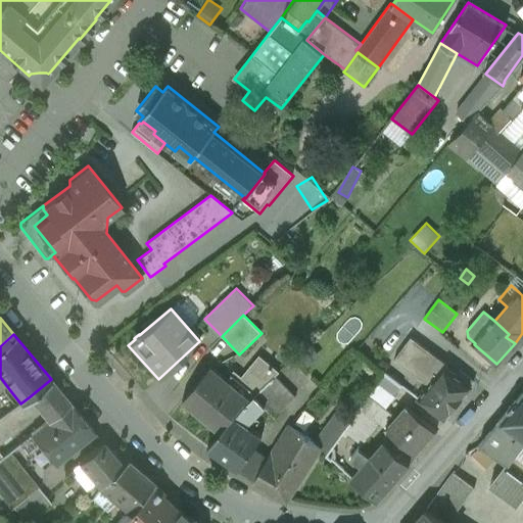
[(419,400),(443,420),(471,387),(446,369),(448,366),(411,338),(394,360),(428,385),(423,391),(424,393),(419,400)]
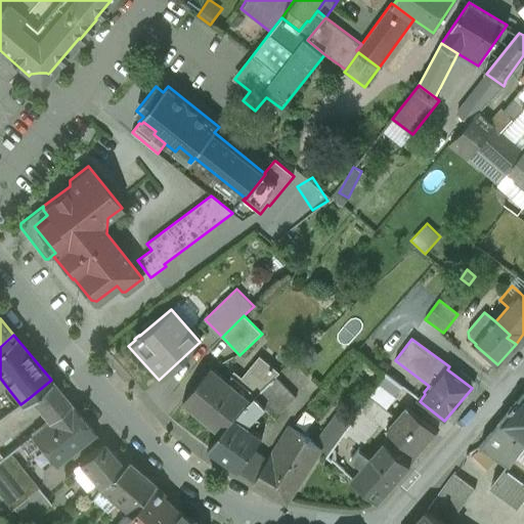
[(211,367),(182,402),(220,434),(234,417),(275,378),(279,374),(260,356),(235,387),(211,367)]
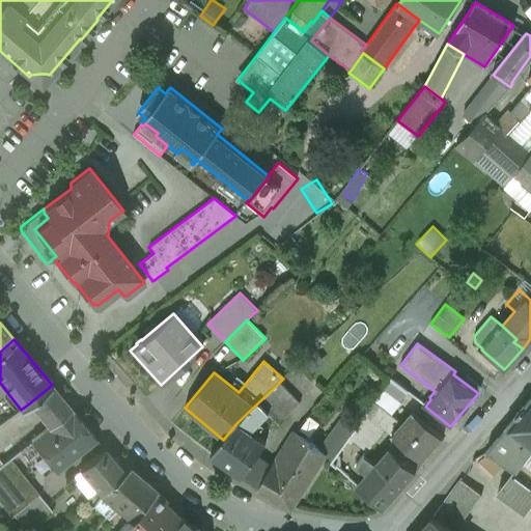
[(391,375),(374,398),(393,411),(409,389),(391,375)]
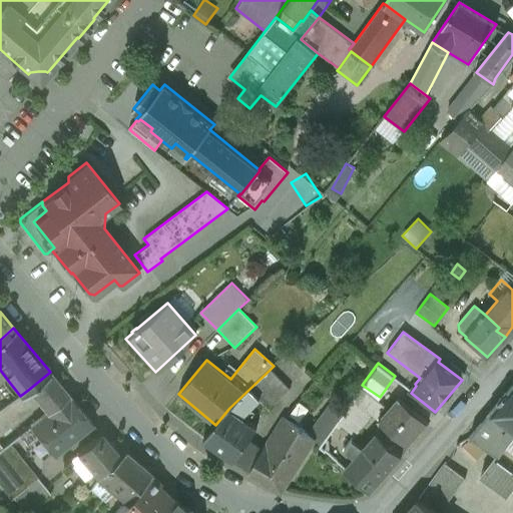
[(229,408),(215,425),(203,440),(234,461),(248,440),(258,428),(242,417),(260,399),(271,410),(291,390),(270,370),(229,408)]
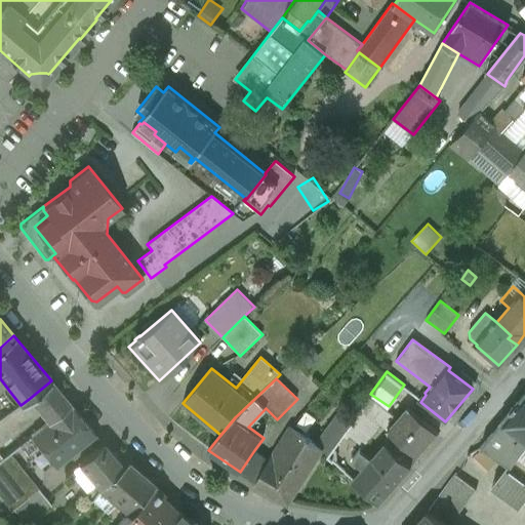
[(29,399),(40,413),(47,422),(70,405),(51,380),(29,399)]
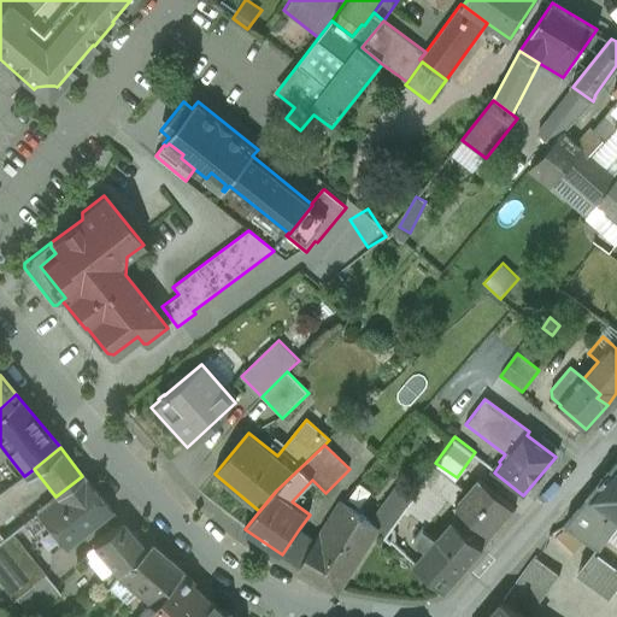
[(616,462),(586,497),(587,499),(616,518),(616,462)]
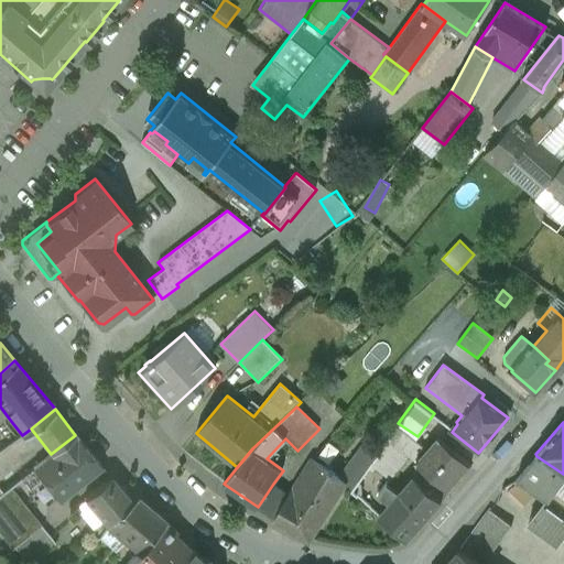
[(448,490),(472,465),(438,437),(426,451),(398,426),(388,442),(405,455),(405,454),(448,490)]
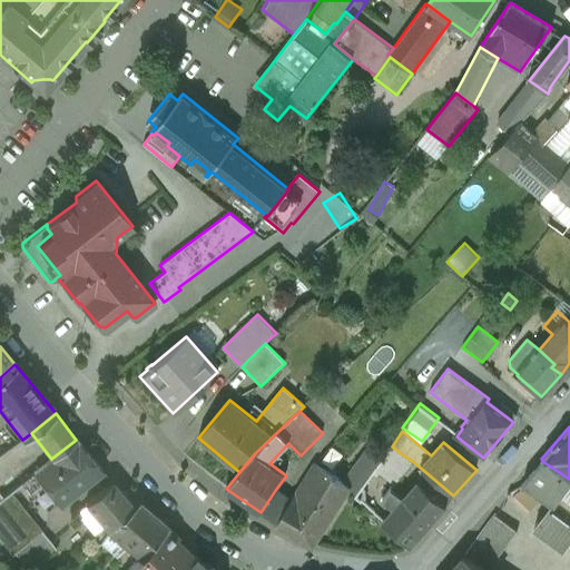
[(0,495),(0,482),(43,449),(31,433),(22,440),(17,444),(0,455),(0,500),(2,499),(0,495)]
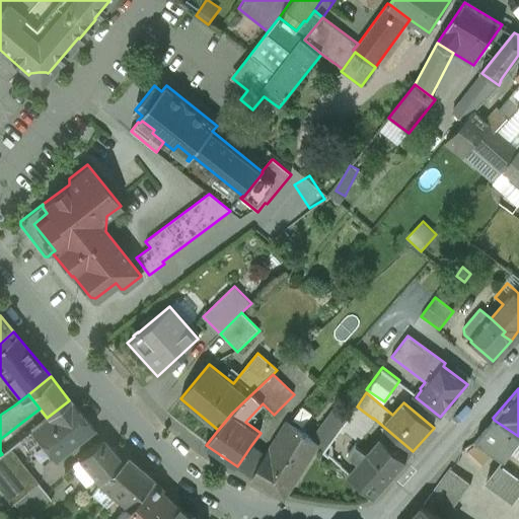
[(47,418),(30,432),(39,442),(55,462),(94,430),(69,400),(47,418)]
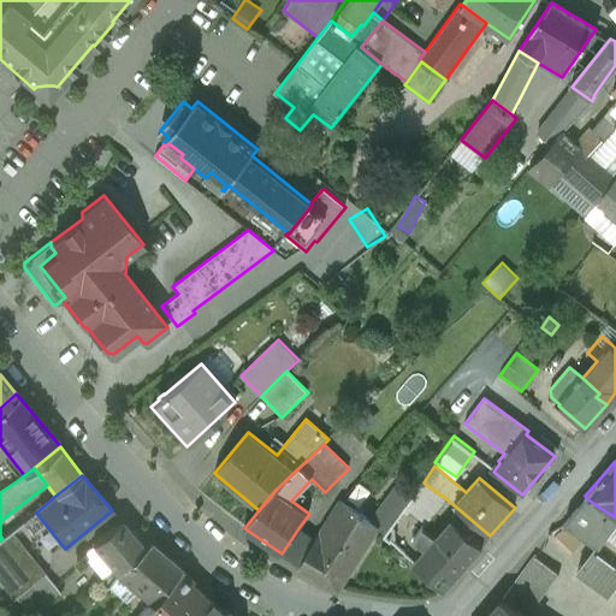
[(369,520),(379,527),(386,532),(413,497),(395,484),(369,520)]
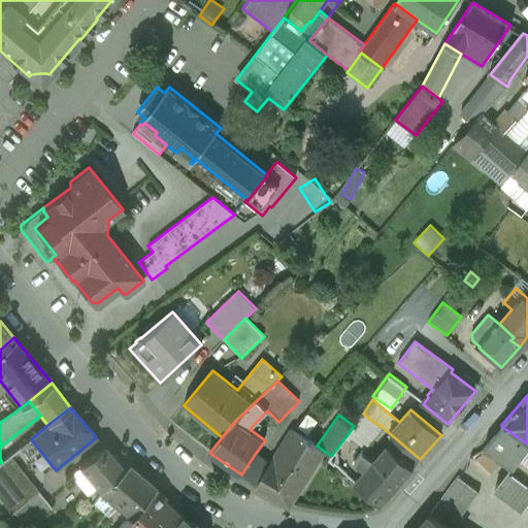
[(527,450),(527,443),(502,427),(484,450),(514,469),(521,460),(527,450)]
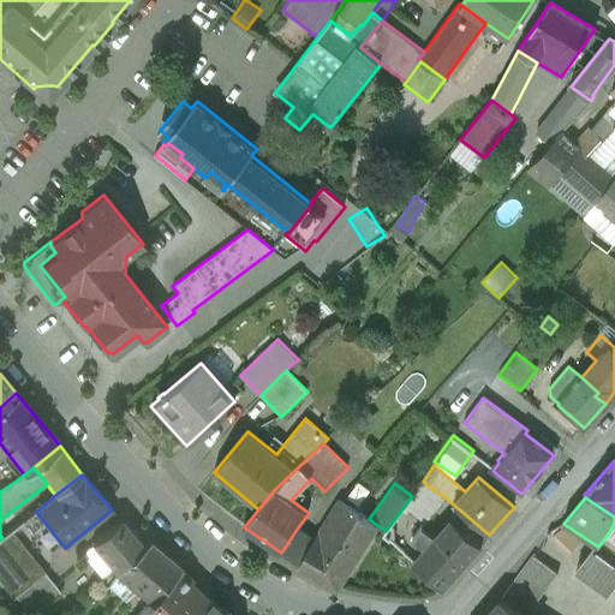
[(299,566),(338,590),(378,526),(369,519),(340,501),(316,539),(299,566)]
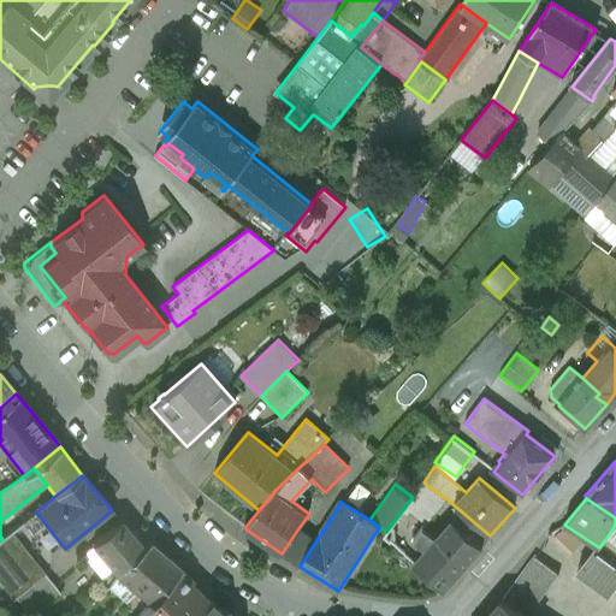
[(31,537),(46,525),(36,513),(22,525),(31,537)]
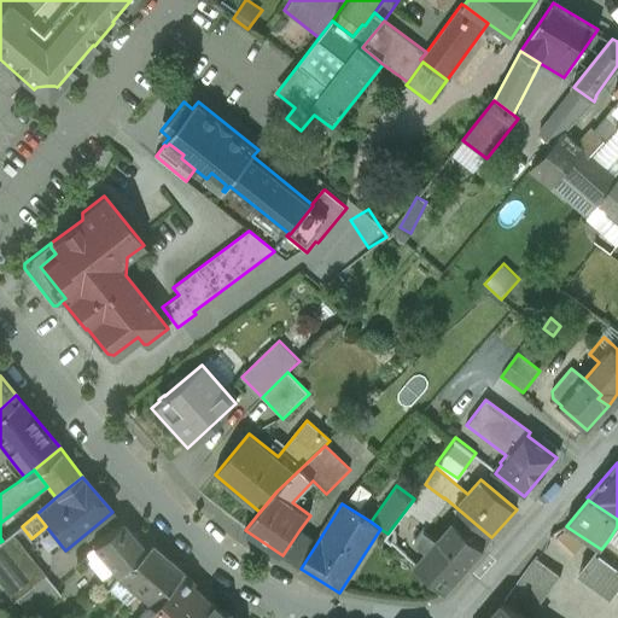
[(106,565),(116,576),(145,549),(121,522),(80,558),(94,575),(106,565)]
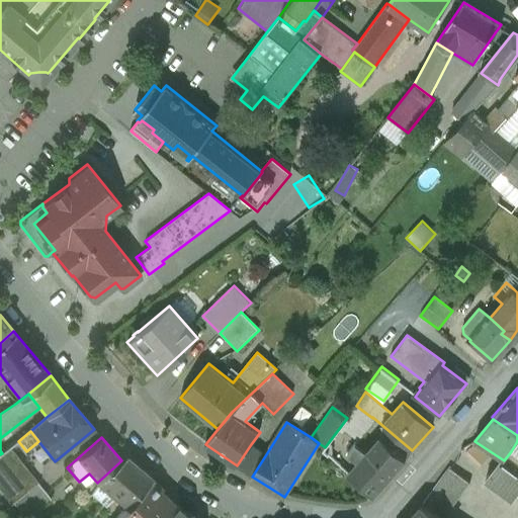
[(373,497),(407,460),(380,437),(367,452),(356,444),(348,454),(358,462),(348,473),(373,497)]
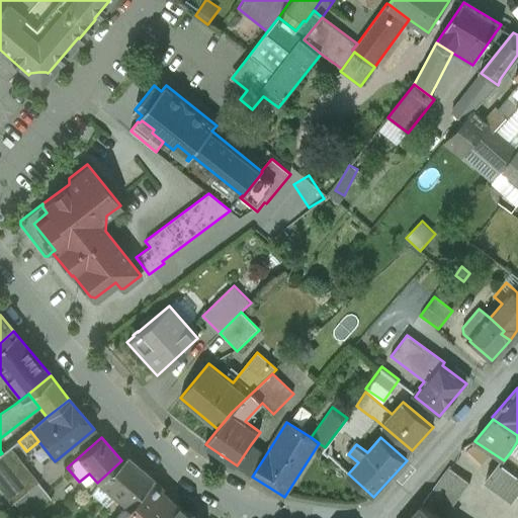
[(465,454),(479,466),(490,454),(477,442),(465,454)]
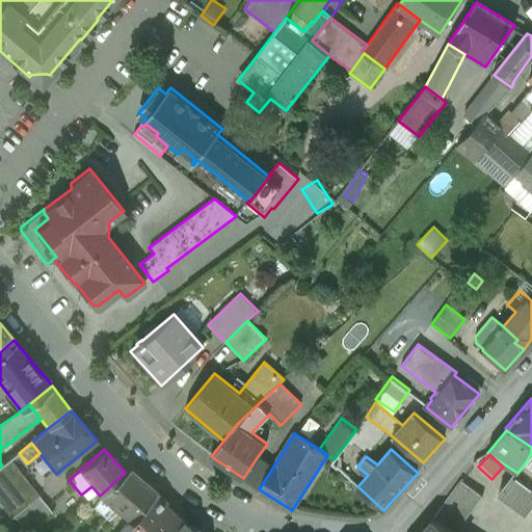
[(266,461),(258,456),(243,478),(251,484),(259,489),(273,467),(266,461)]
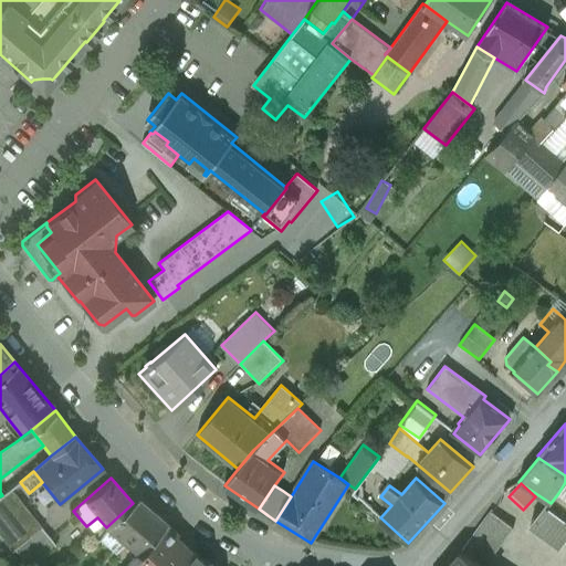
[(0,537),(11,552),(13,549),(41,527),(10,490),(2,495),(0,496),(0,537)]
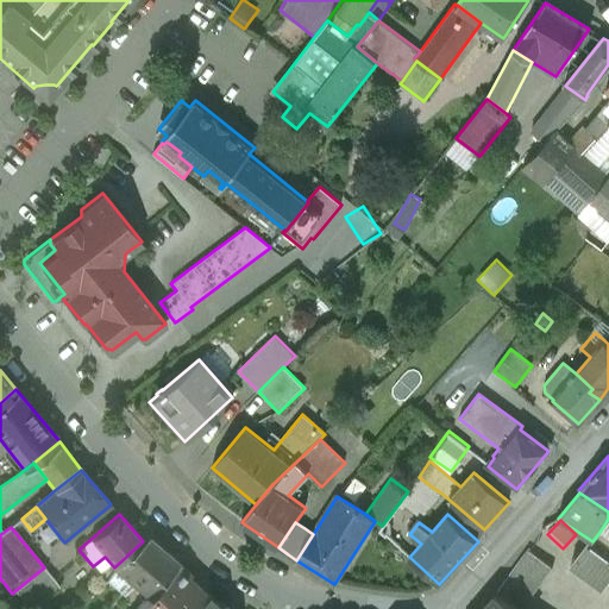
[(179,563),(148,537),(143,541),(114,567),(107,581),(120,592),(123,590),(127,594),(135,584),(149,596),(149,597),(179,564),(179,563)]
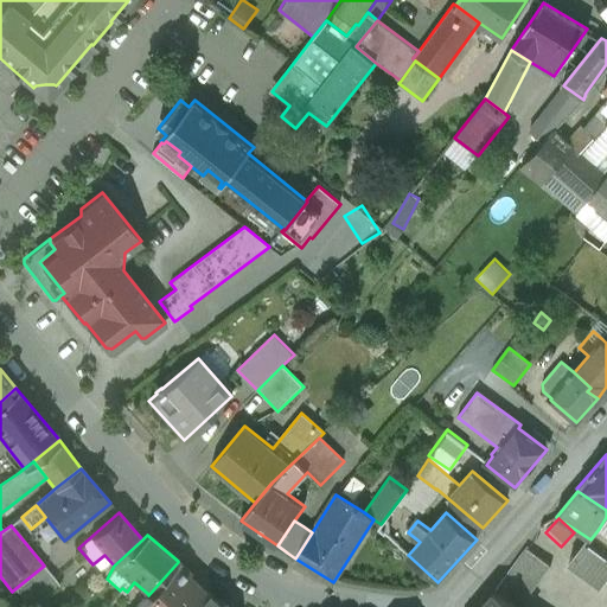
[(606,557),(585,542),(568,563),(600,587),(602,583),(606,577),(606,557)]
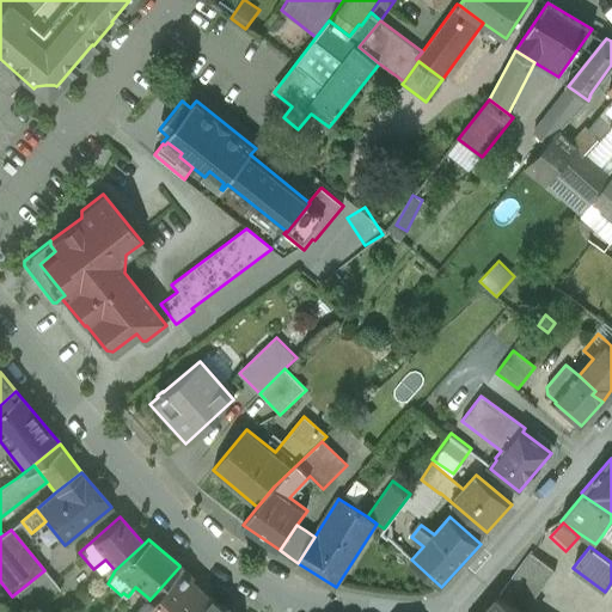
[(530,552),(499,597),(521,611),(526,611),(556,571),(530,552)]
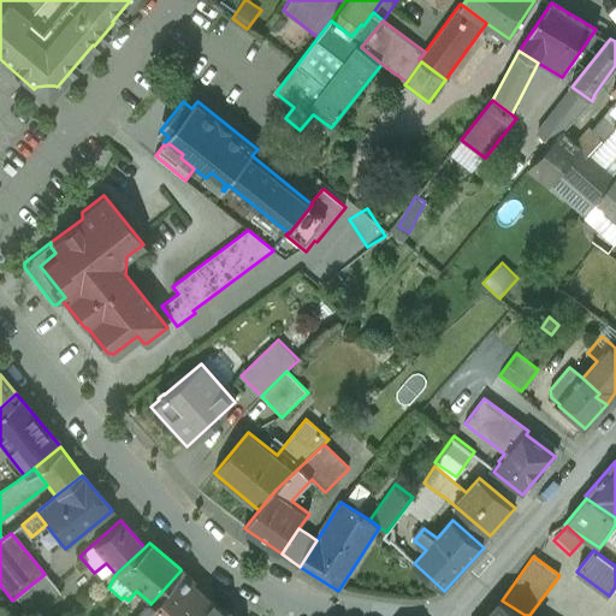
[(189,585),(193,581),(181,570),(150,604),(150,603),(140,614),(142,615),(184,615),(202,597),(189,585)]
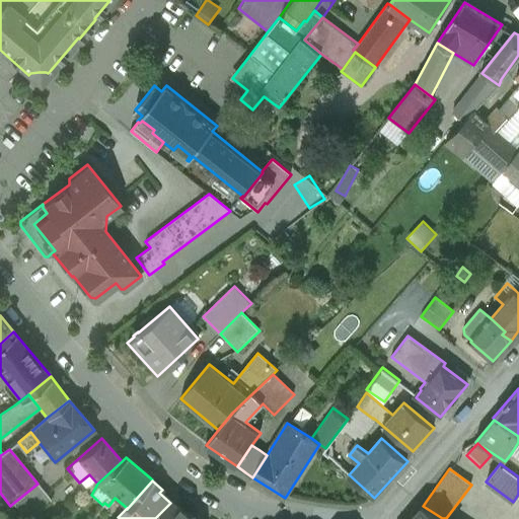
[(38,484),(12,504),(23,518),(28,518),(52,501),(38,484)]
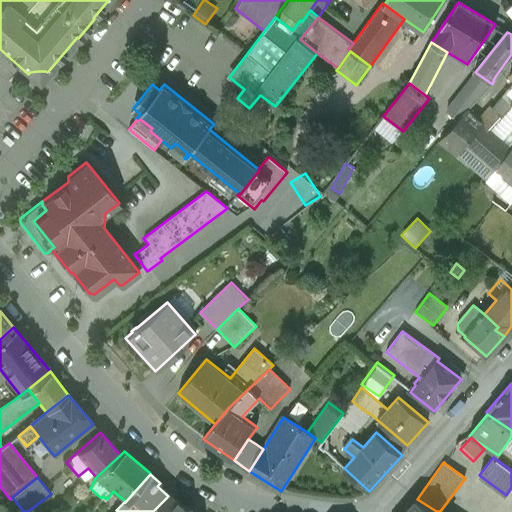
[(182,508),(168,496),(153,511),(187,511),(188,507),(182,508)]
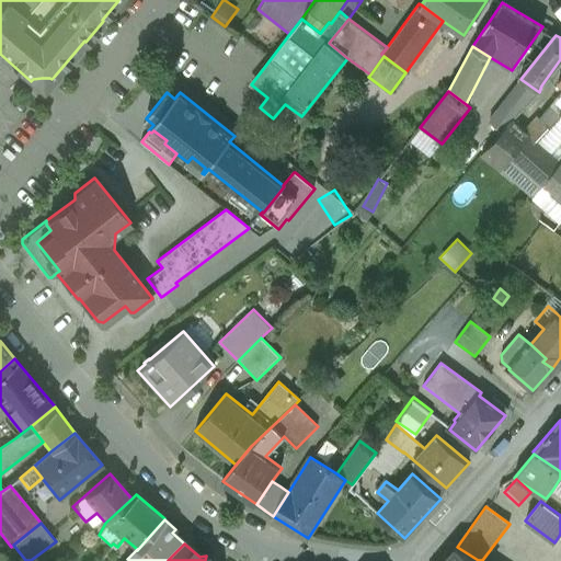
[(478,560),(457,547),(455,545),(441,560),(478,560)]
